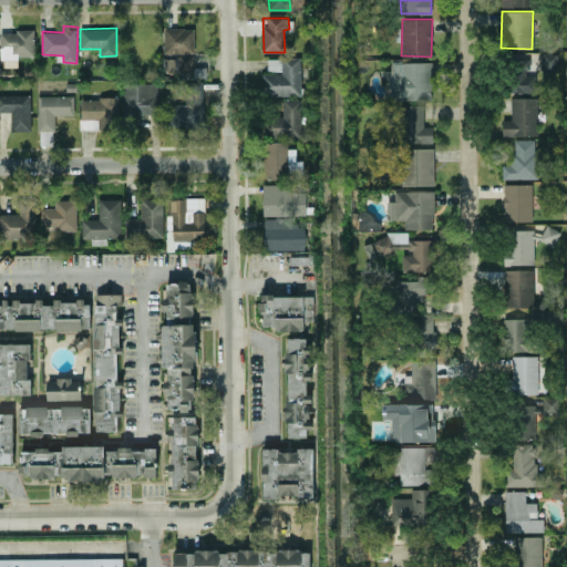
[(165,53),(195,53),(194,28),(164,28),(165,53)]
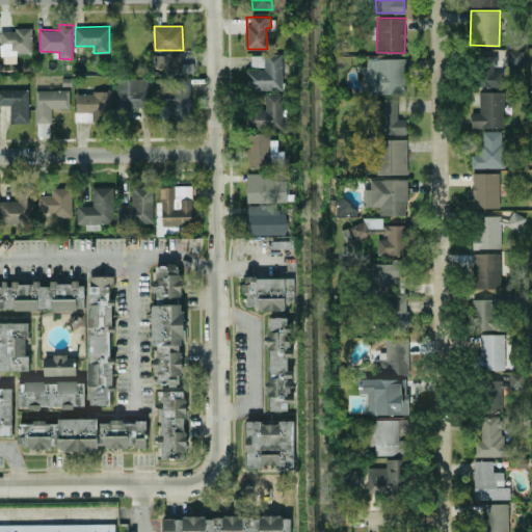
[(32,52),(31,29),(0,29),(0,44),(0,58),(16,57),(16,52),(32,52)]
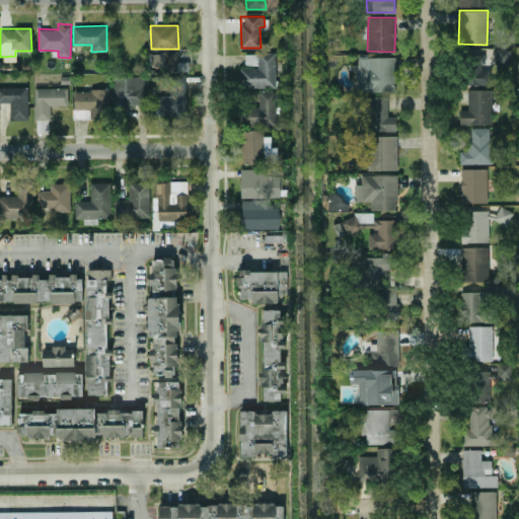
[(509,65),(510,49),(497,48),(496,64),(509,65)]
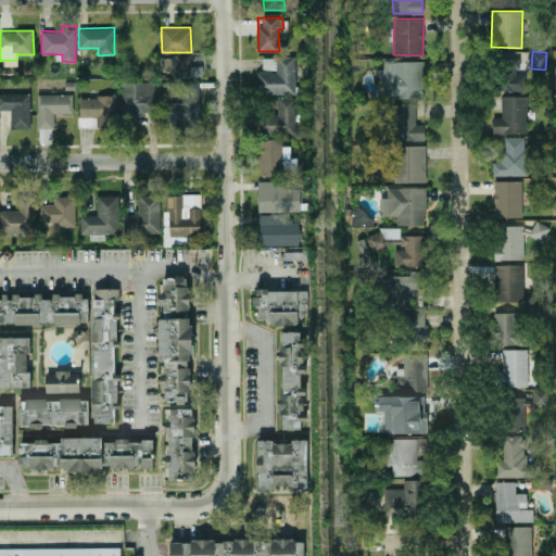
[(202,65),(190,66),(189,54),(168,55),(169,74),(202,73),(202,65)]
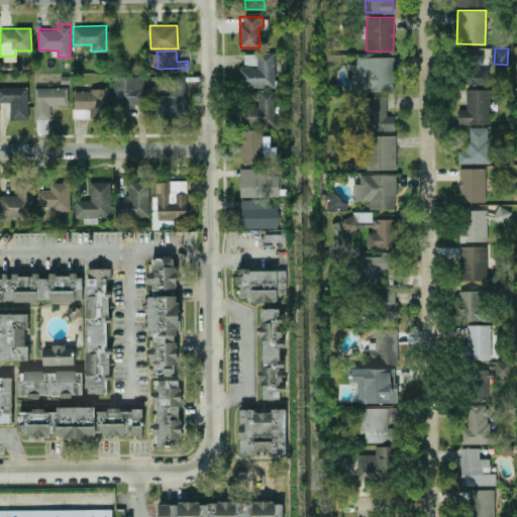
[(275,52),(244,53),(244,67),(238,67),(239,87),(275,87),(275,52)]
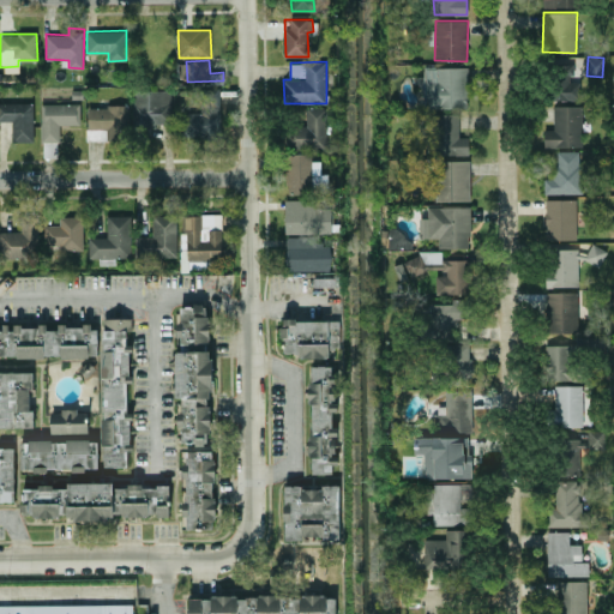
[(572,64),(552,64),(551,100),(579,100),(581,82),(572,82),(572,64)]
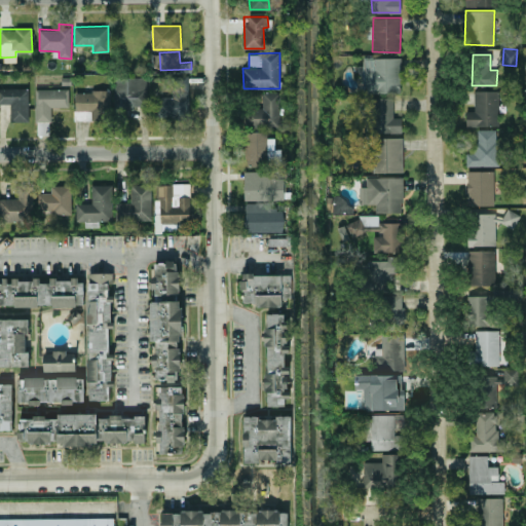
[(363,92),(400,94),(401,58),(364,57),(363,92)]
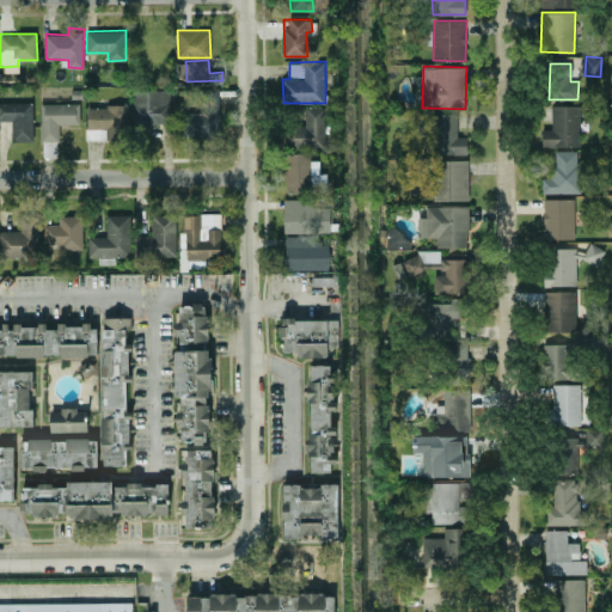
[(170,123),(171,90),(133,89),(132,122),(170,123)]
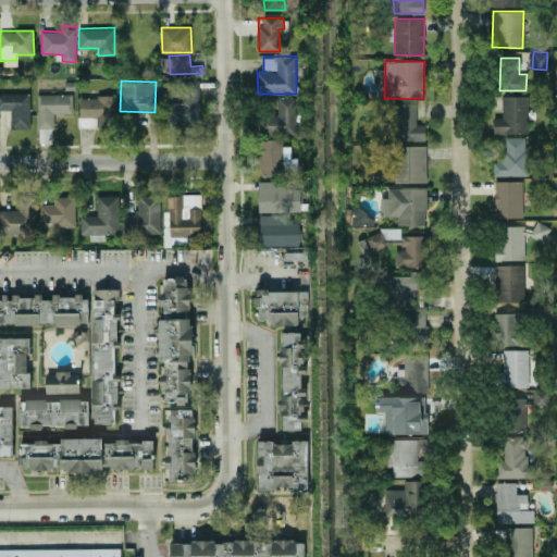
[(29,93),(0,93),(0,109),(11,110),(11,128),(31,127),(29,93)]
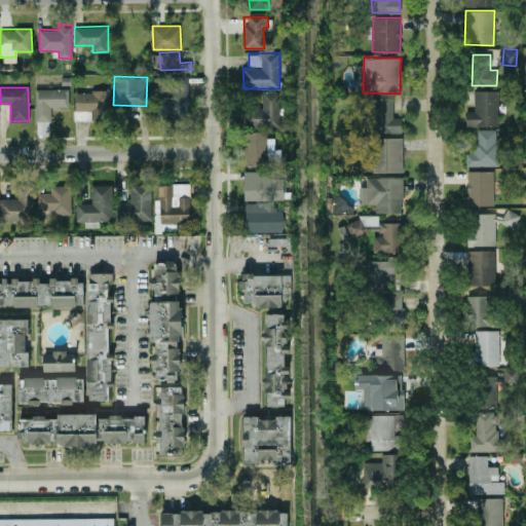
[(68,88),(34,88),(35,121),(51,121),(50,106),(69,106),(68,88)]
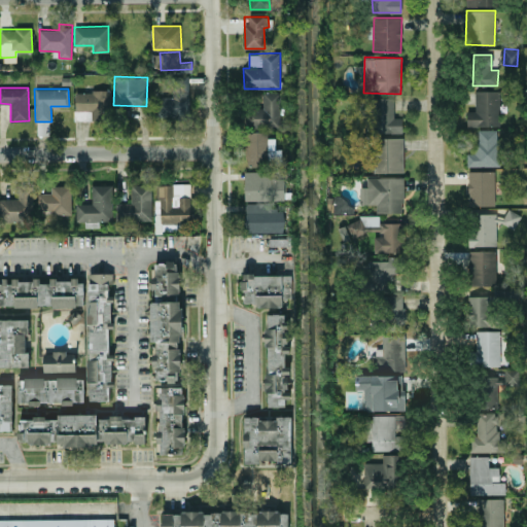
[(111,91),(74,91),(75,120),(101,120),(100,110),(111,110),(111,91)]
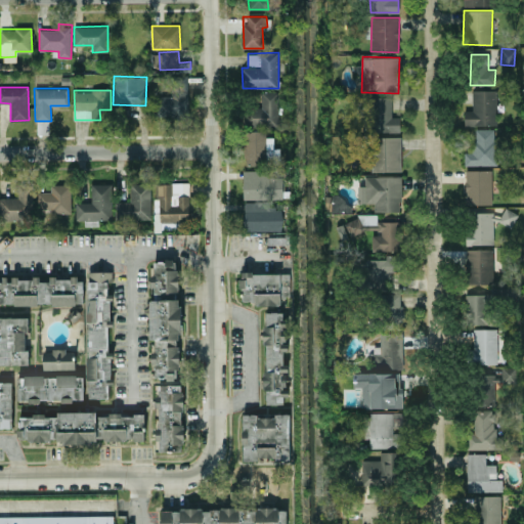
[(472,90),(472,111),(464,111),(464,125),(496,125),(496,90),(472,90)]
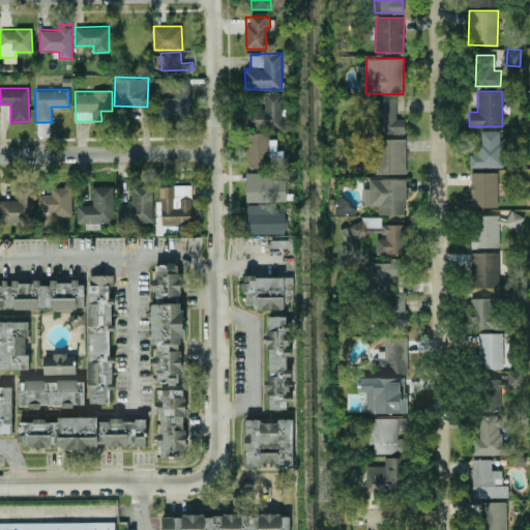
[(245,128),(282,127),(281,92),(264,92),(264,109),(245,110),(245,128)]
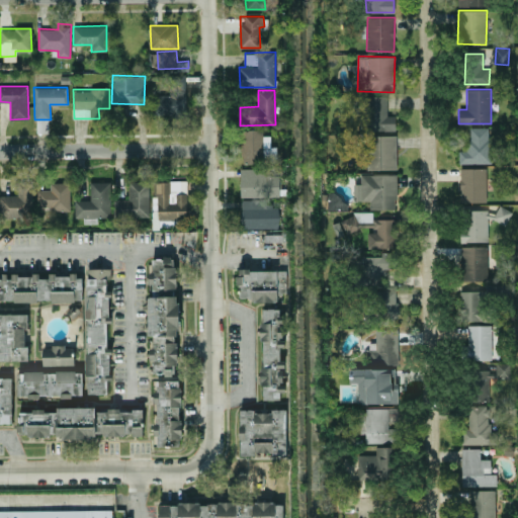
[(152,115),(185,116),(185,96),(153,95),(152,115)]
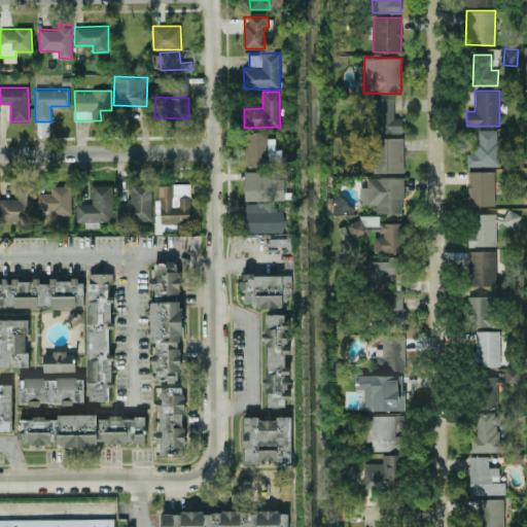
[(393,97),(369,98),(370,133),(402,132),(402,116),(394,117),(393,97)]
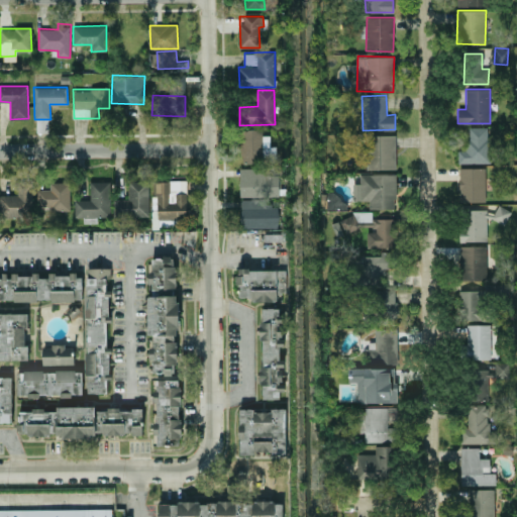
[(489,127),(469,127),(469,138),(464,138),(466,150),(457,150),(458,164),(490,163),(489,127)]
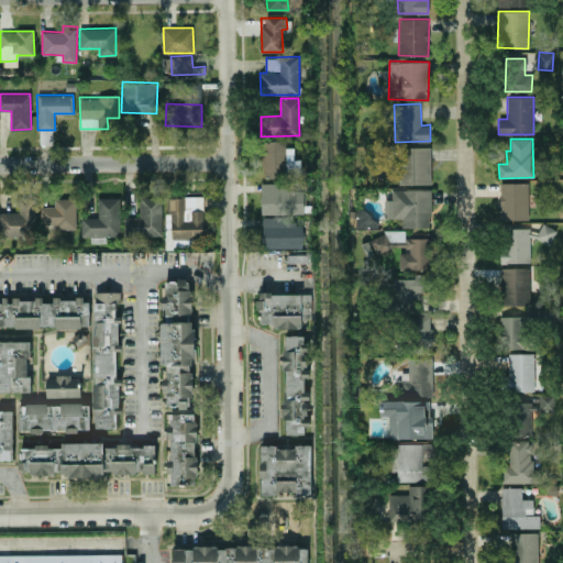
[(286,141),(263,141),(262,177),(285,178),(286,170),(300,170),(300,159),(294,159),(294,147),(286,147),(286,141)]
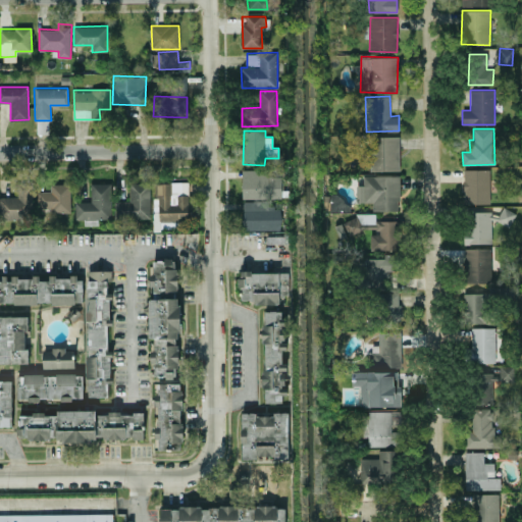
[(400,170),(400,136),(370,137),(370,170),(400,170)]
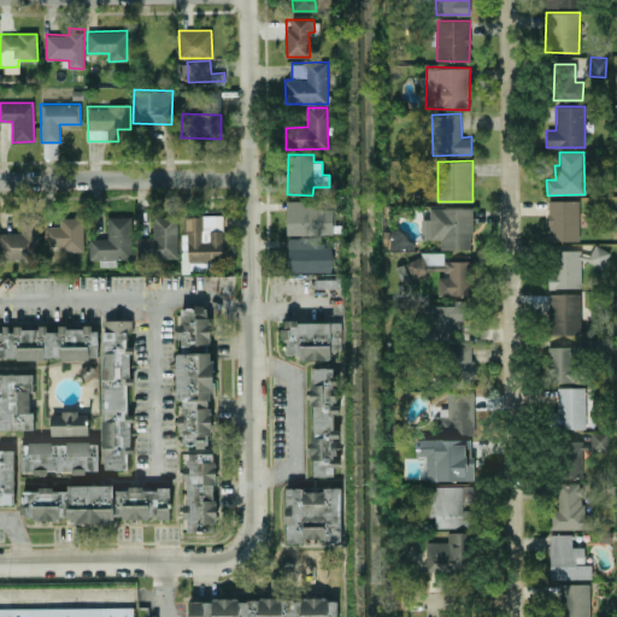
[(286,234),(333,235),(333,209),(317,209),(317,201),(287,200),(286,234)]
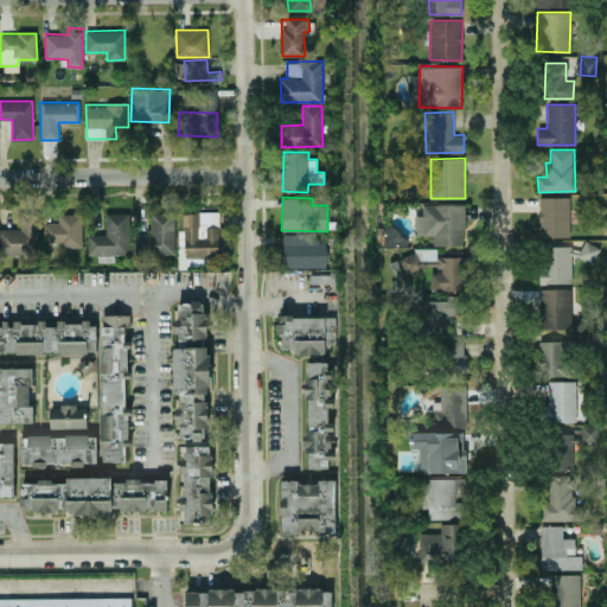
[(570,236),(569,197),(538,197),(540,236),(570,236)]
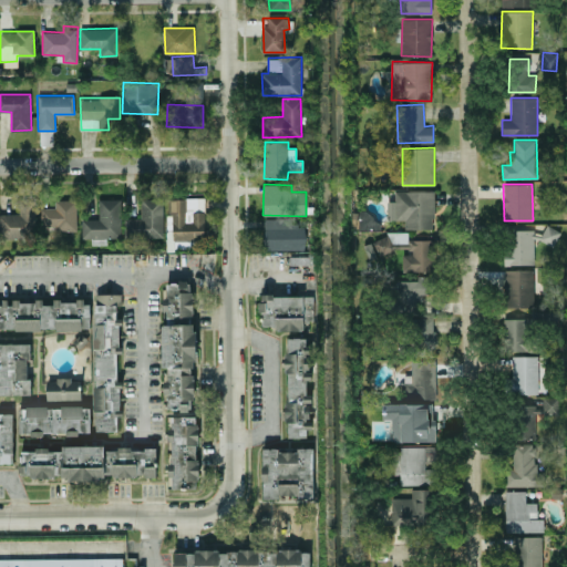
[(433,228),(434,191),(394,189),(394,200),(388,200),(388,219),(404,219),(404,228),(433,228)]
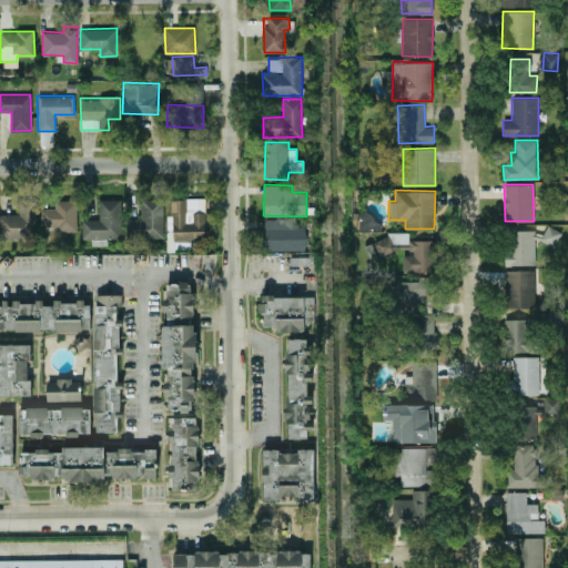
[(121,200),(99,199),(98,219),(81,219),(81,237),(120,239),(121,200)]
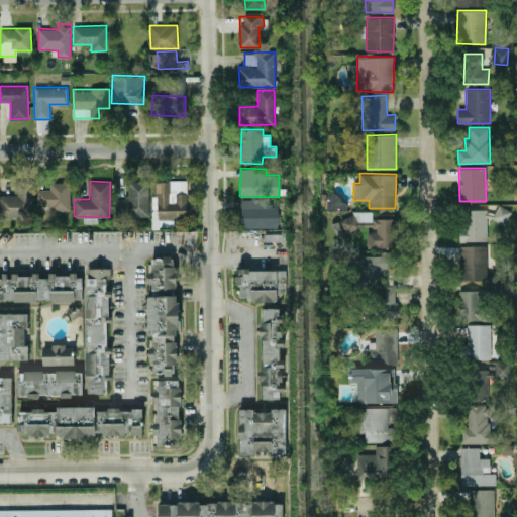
[(152,227),(173,227),(173,219),(187,219),(187,181),(153,181),(152,227)]
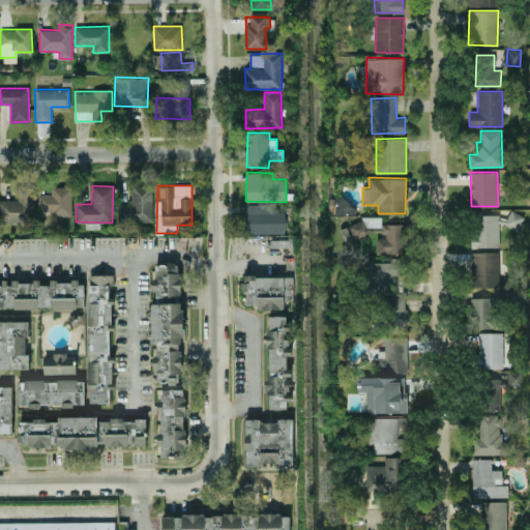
[(71,215),(71,186),(52,187),(52,194),(38,194),(38,211),(56,211),(56,215),(71,215)]
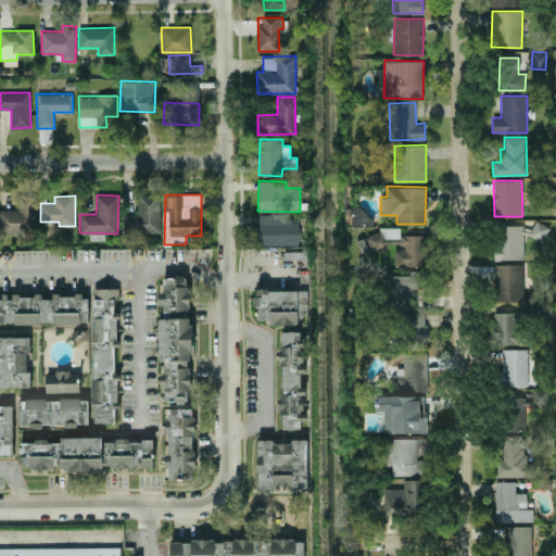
[(0,209),(0,234),(34,235),(34,198),(20,198),(19,210),(0,209)]
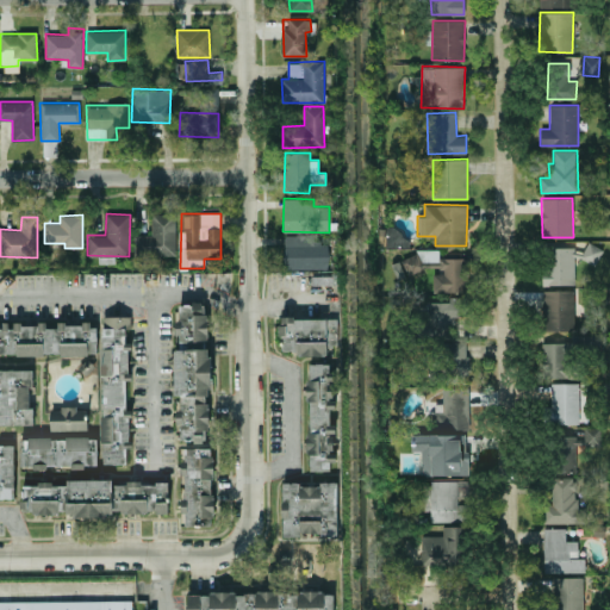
[(387,246),(402,244),(400,226),(386,228),(387,246)]
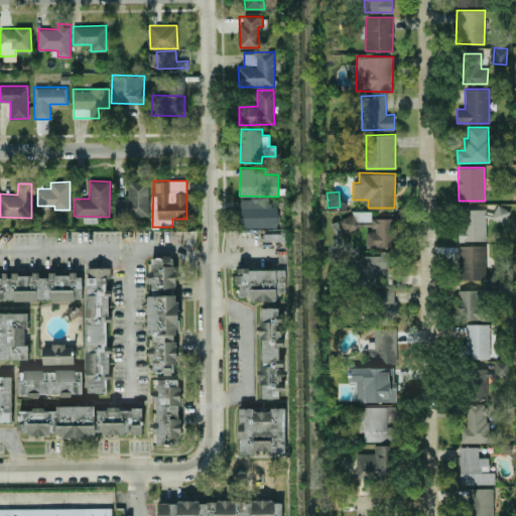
[(266,199),(240,199),(241,228),(278,227),(278,206),(266,207),(266,199)]
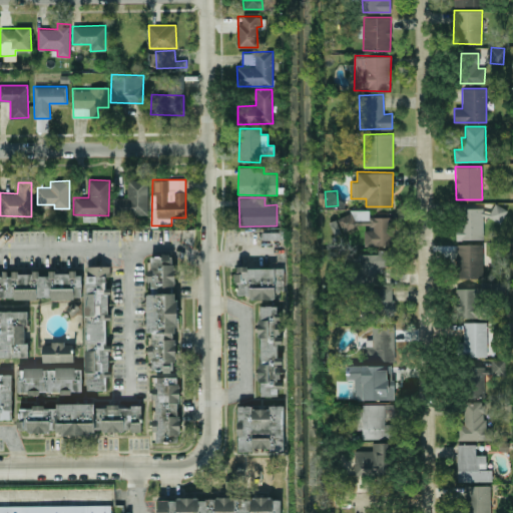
[(507,208),(495,202),(488,216),(501,222),(507,208)]
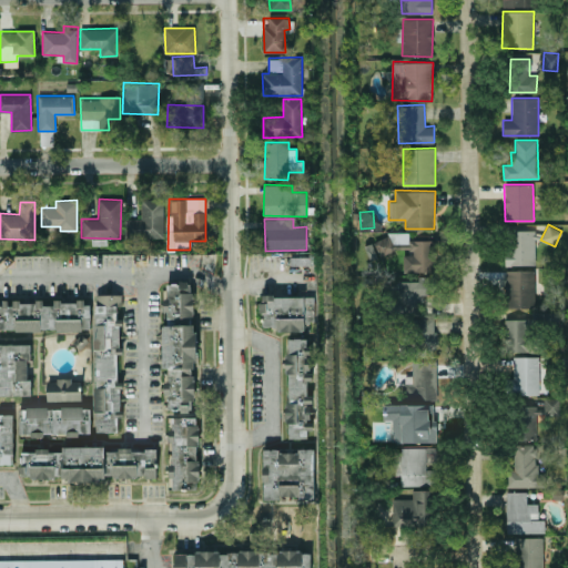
[(535,264),(535,230),(505,230),(506,265),(535,264)]
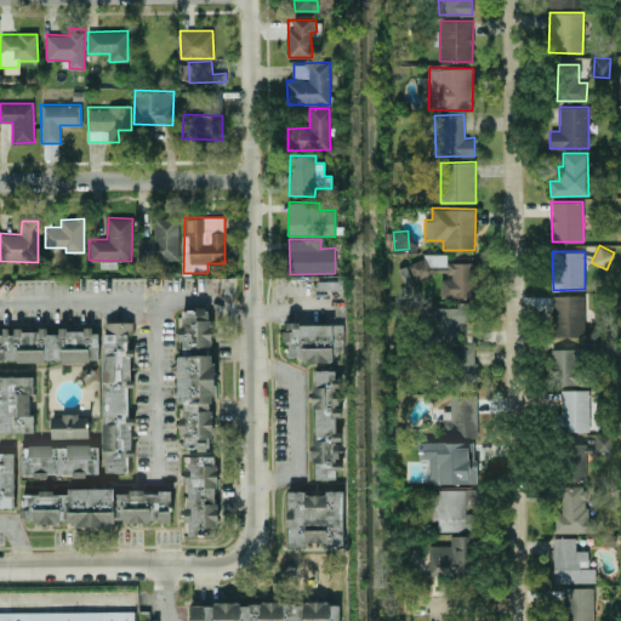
[(440,297),(476,297),(477,262),(448,262),(445,254),(434,254),(409,262),(414,279),(433,273),(440,280),(440,297)]
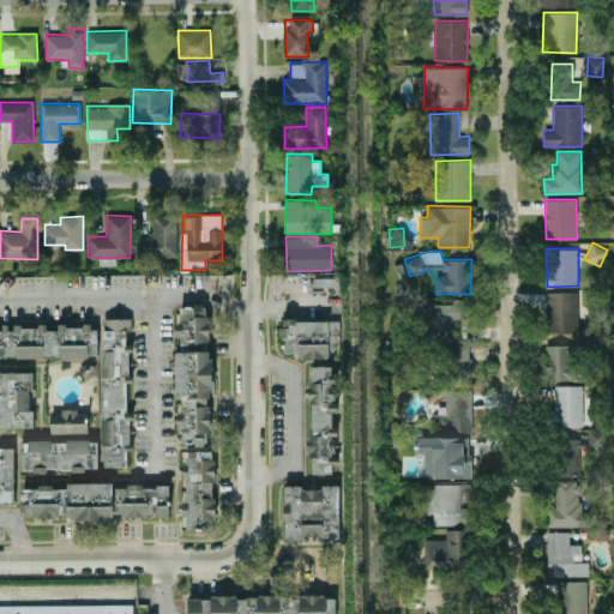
[(578,292),(547,292),(547,332),(578,332),(578,292)]
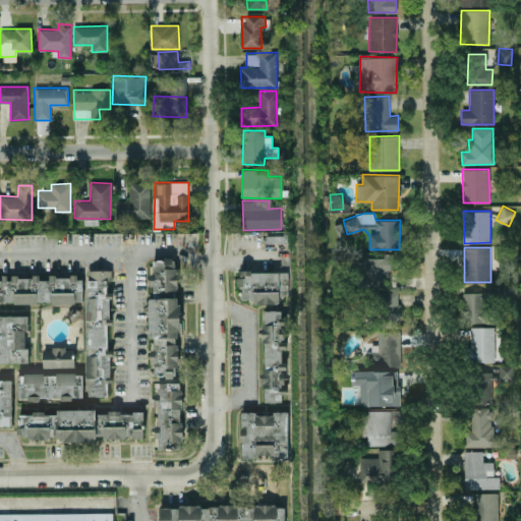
[(364,257),(365,288),(384,287),(384,270),(399,270),(399,253),(384,253),(384,257),(364,257)]
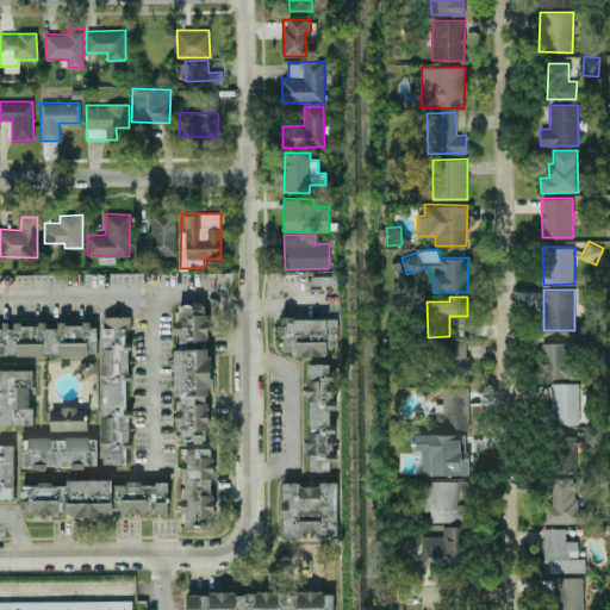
[(206,347),(206,303),(179,303),(179,319),(175,319),(176,348),(206,347)]
